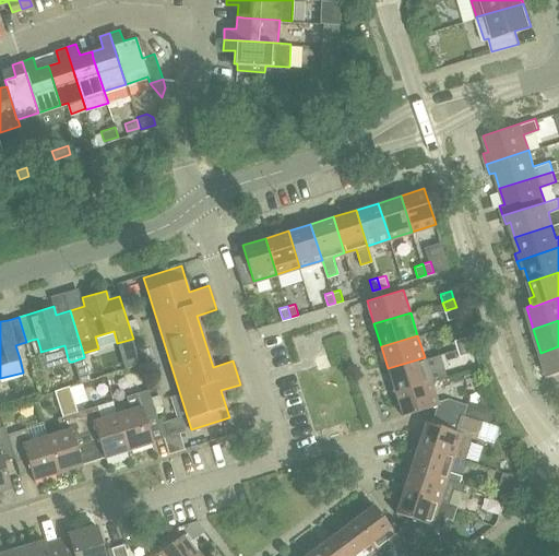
[(454,340),(456,347),(467,344),(465,335),(454,340)]
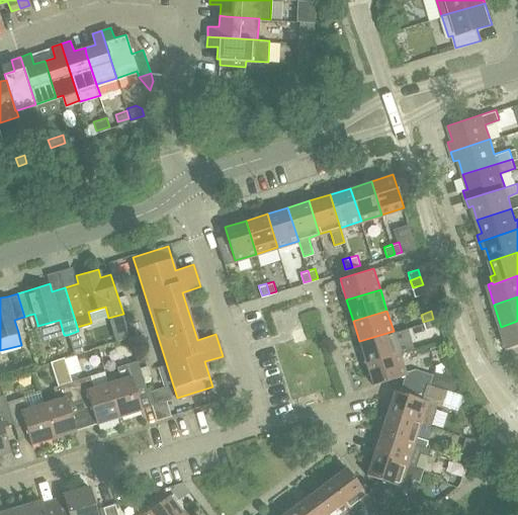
[(433,319),(423,322),(425,329),(436,326),(433,319)]
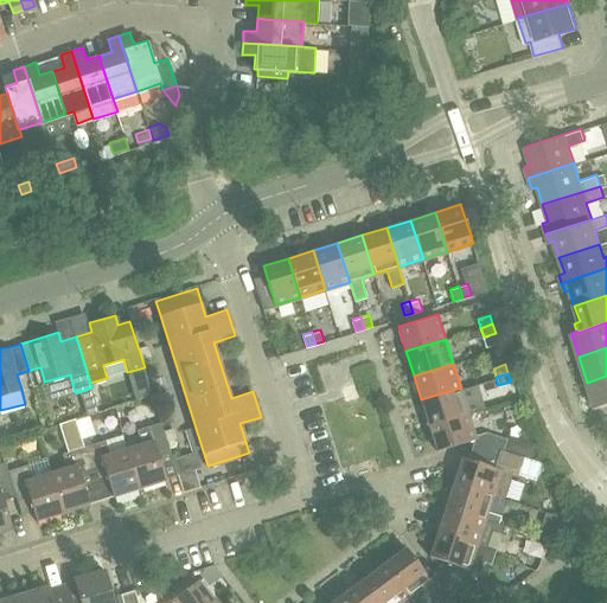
[(606,376),(587,383),(595,408),(606,403),(606,376)]
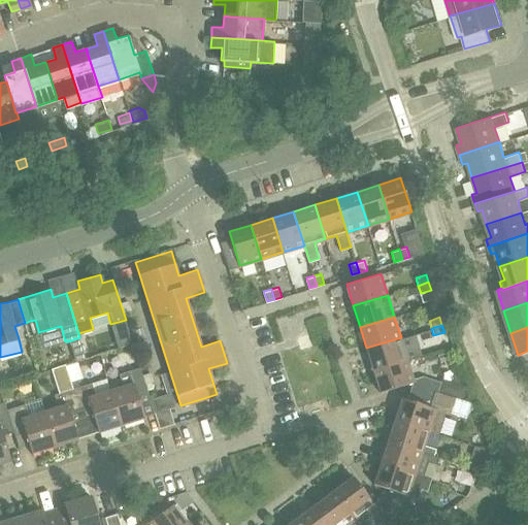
[(401,337),(366,348),(373,369),(407,359),(401,337)]
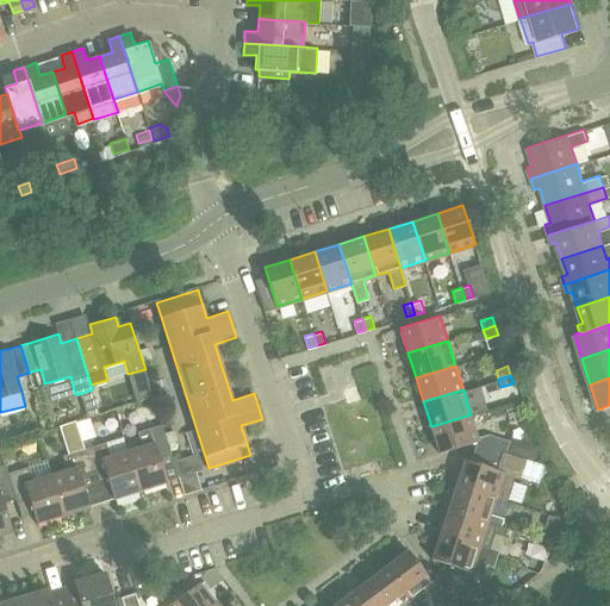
[(479,439),(471,414),(431,426),(440,451),(479,439)]
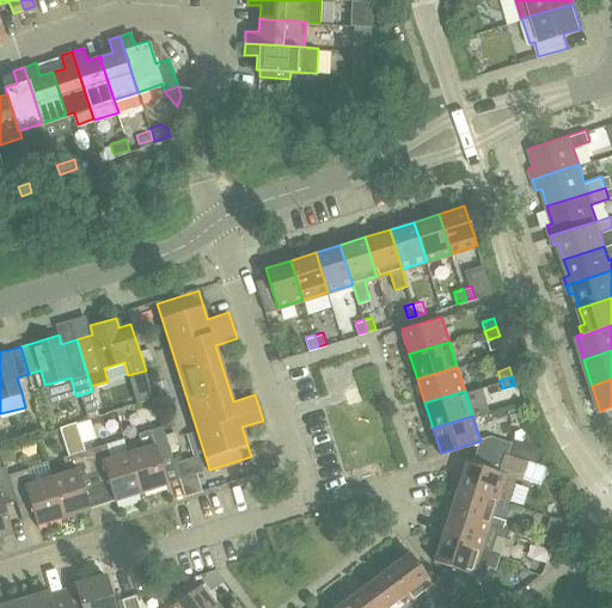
[(51,476),(63,515),(90,507),(81,478),(93,474),(85,448),(77,421),(60,427),(68,454),(63,455),(68,470),(51,476)]
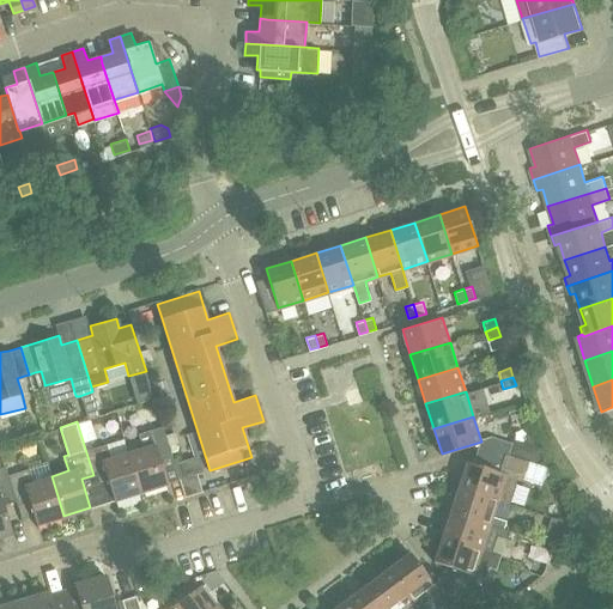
[(143,446),(128,451),(141,492),(168,483),(159,454),(171,450),(163,425),(150,428),(138,432),(143,446)]
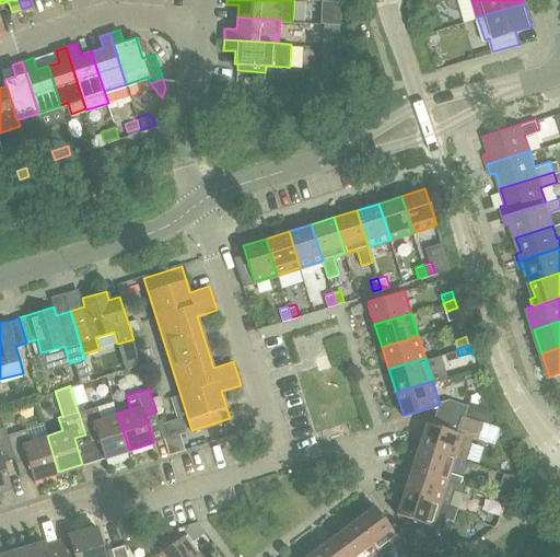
[(98,404),(78,410),(85,434),(96,430),(105,457),(129,450),(117,413),(113,399),(98,404)]
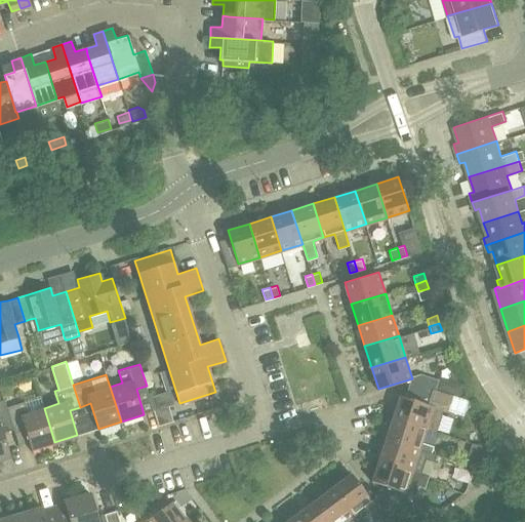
[(452,395),(447,393),(433,388),(428,404),(400,395),(393,416),(426,428),(435,431),(443,406),(448,407),(452,395)]
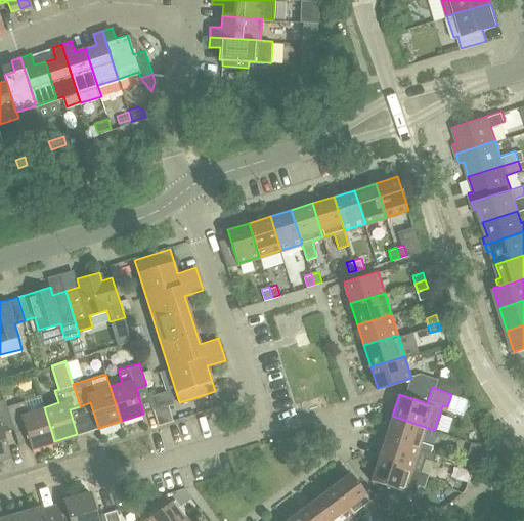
[(170,389),(150,396),(155,409),(175,403),(170,389)]
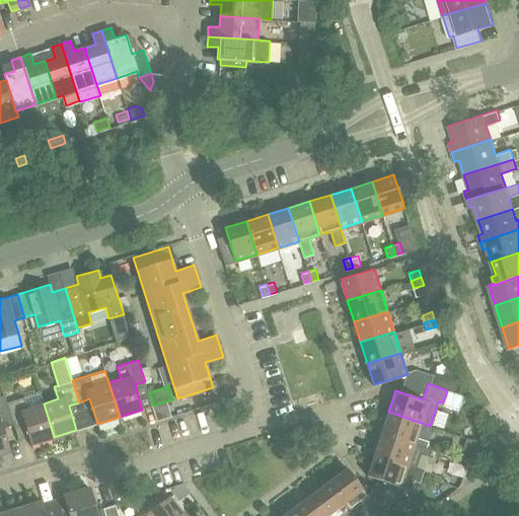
[(0,453),(10,451),(2,427),(13,423),(6,401),(4,394),(0,395),(0,453)]
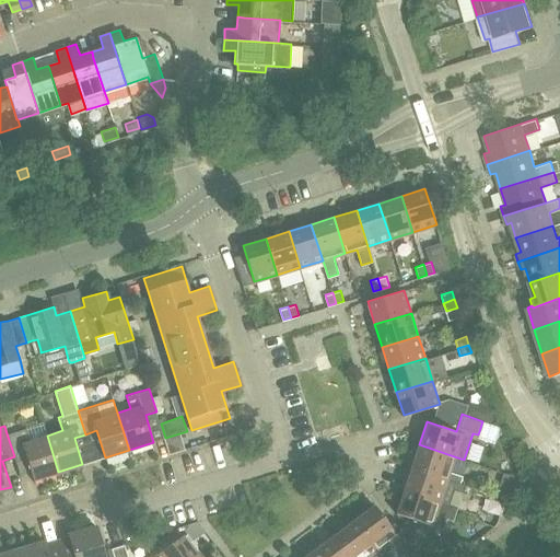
[(34,479),(58,472),(47,436),(32,440),(27,427),(7,433),(14,456),(25,453),(34,479)]
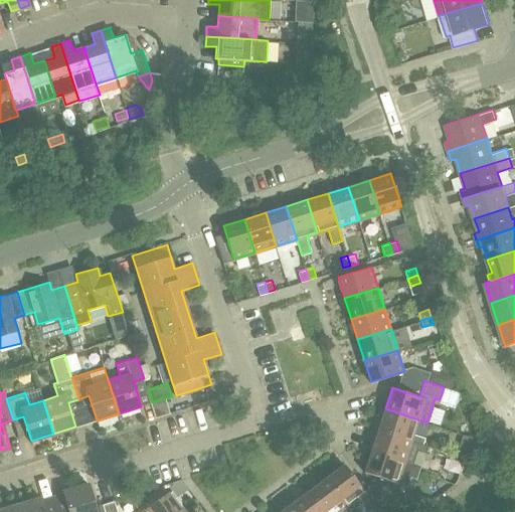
[(385,408),(378,430),(411,440),(422,444),(424,437),(413,433),(417,419),(385,408)]
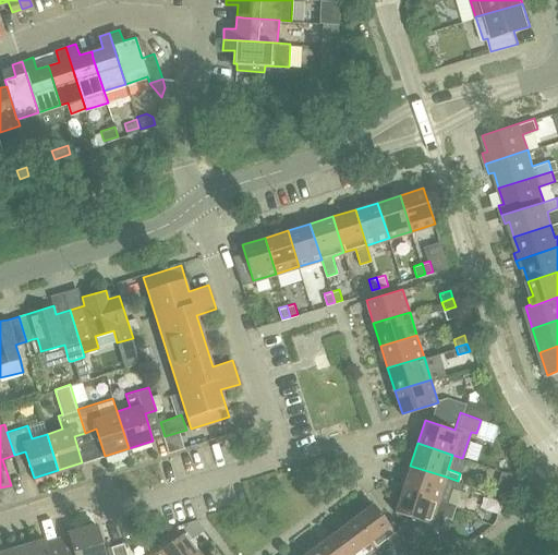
[(458,481),(446,477),(410,466),(402,487),(438,499),(447,502),(451,486),(461,490),(463,482),(458,481)]
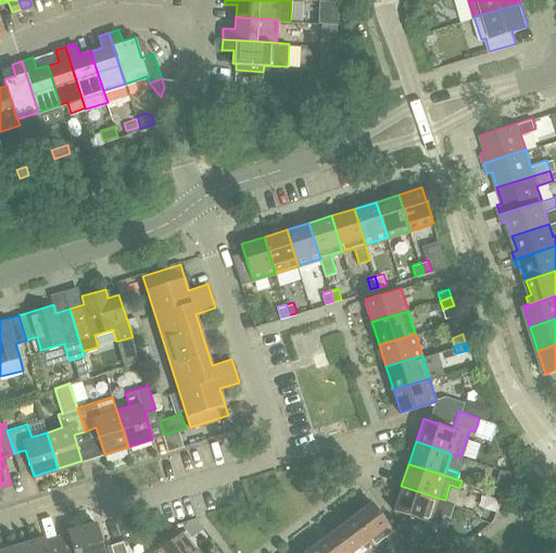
[(500,468),(493,491),(506,494),(513,473),(500,468)]
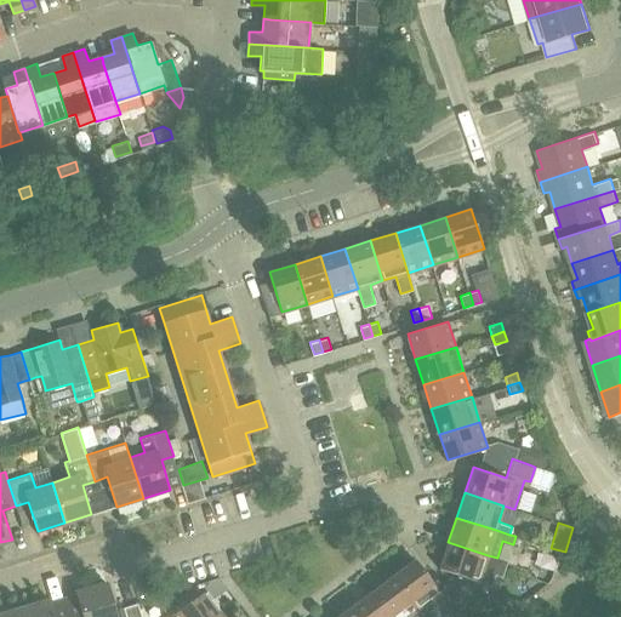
[(507,561),(497,558),(488,555),(448,542),(440,567),(493,584),(496,575),(502,577),(507,561)]
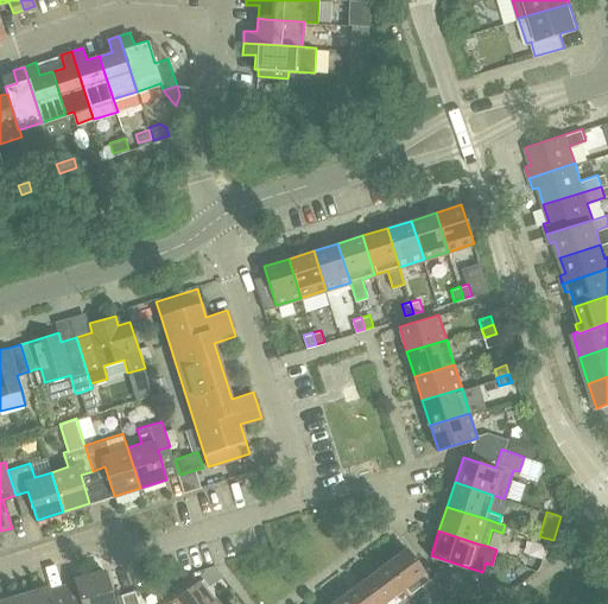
[(406,547),(385,563),(410,596),(431,580),(406,547)]
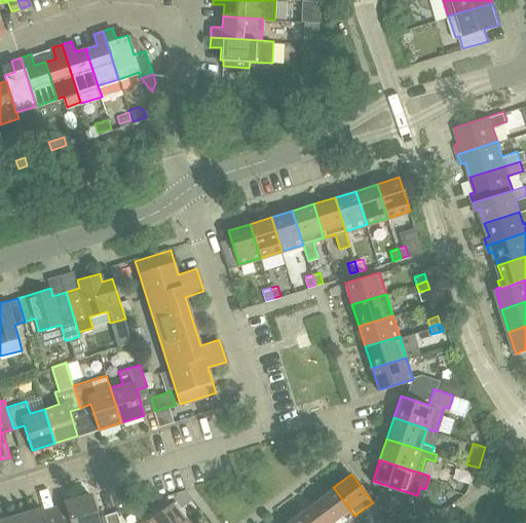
[(333,487),(315,500),(332,522),(344,522),(354,516),(333,487)]
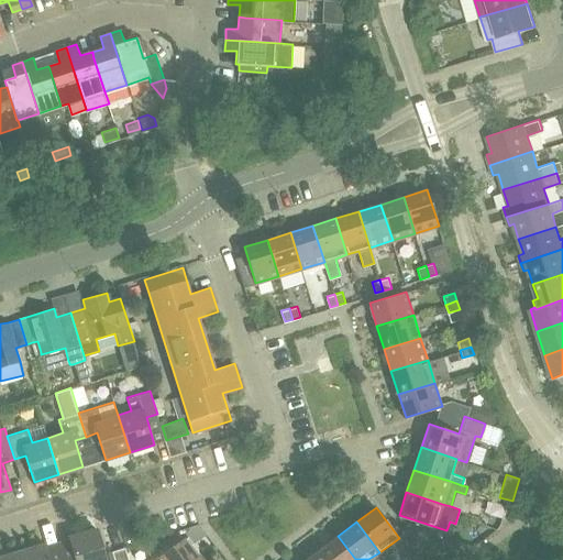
[(75,559),(106,559),(97,528),(96,529),(95,526),(91,524),(81,527),(79,530),(80,533),(69,537),(69,538),(75,559)]
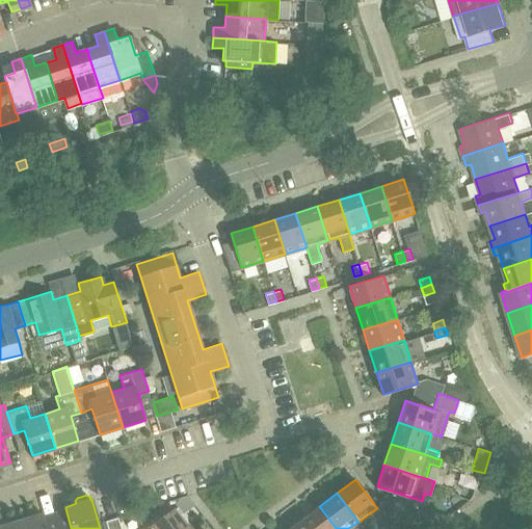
[(301,520),(308,528),(336,528),(319,506),(301,520)]
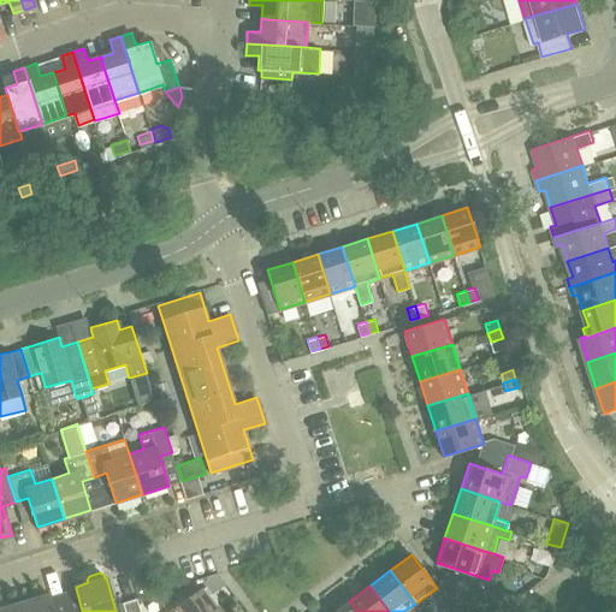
[(212,611),(217,608),(201,587),(167,611),(212,611)]
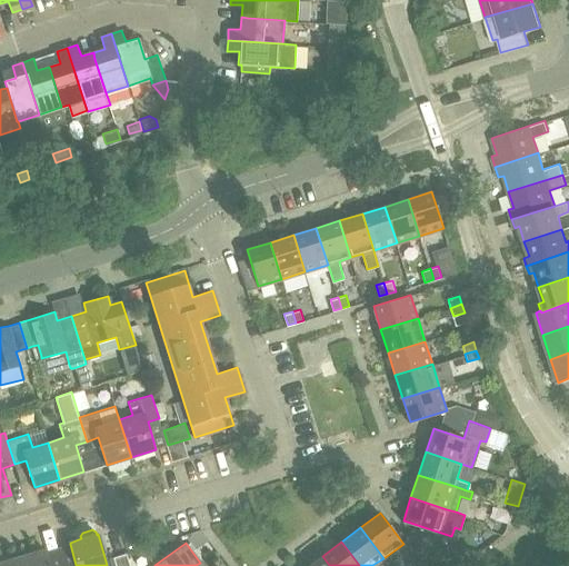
[(433,557),(438,546),(429,543),(426,554),(433,557)]
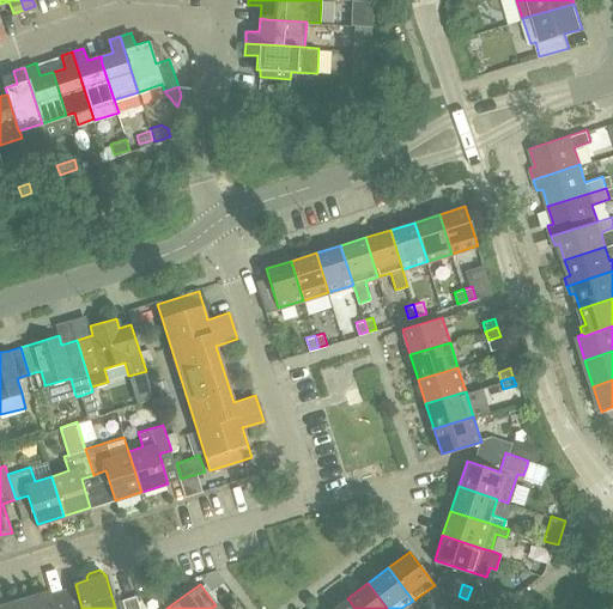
[(480,590),(472,588),(467,600),(475,602),(480,590)]
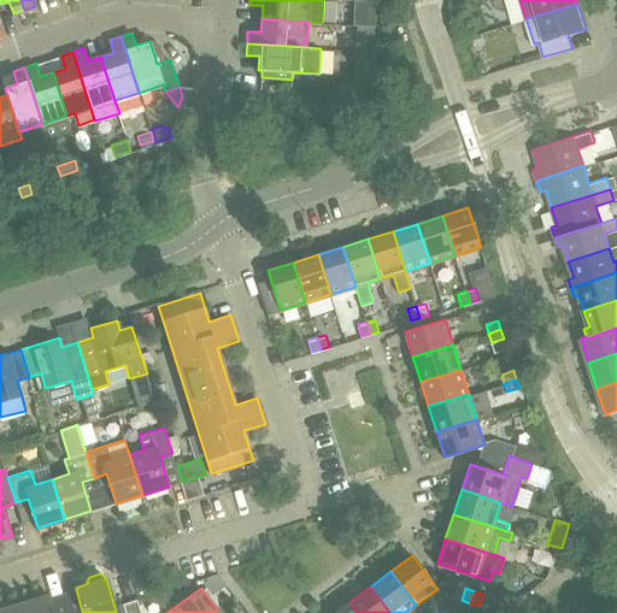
[(50,595),(22,603),(24,612),(54,612),(50,596),(50,595)]
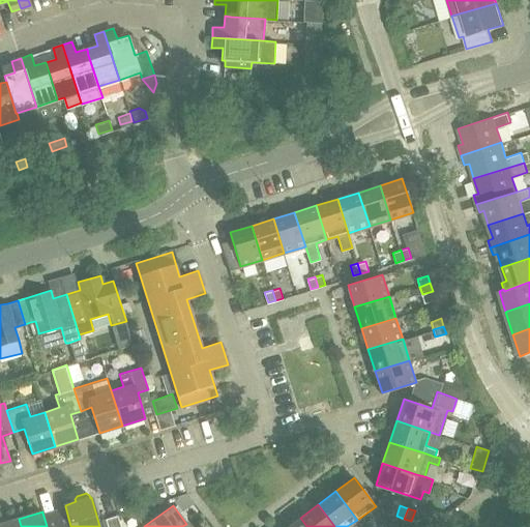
[(117,515),(107,519),(109,526),(120,523),(117,515)]
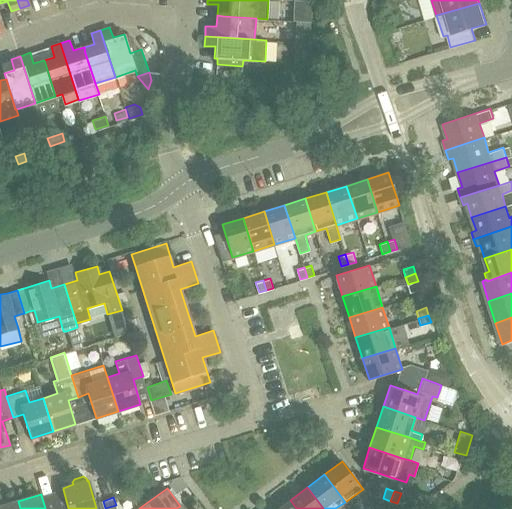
[(277,508),(296,508),(290,500),(277,508)]
